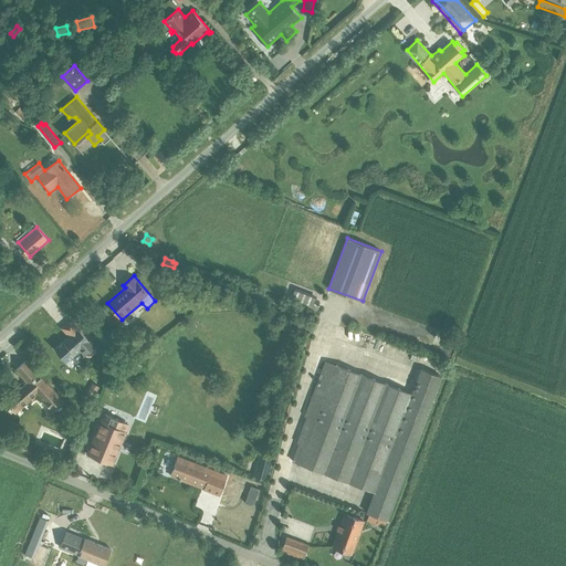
[(295,287),(292,297),(313,305),(317,295),(295,287)]
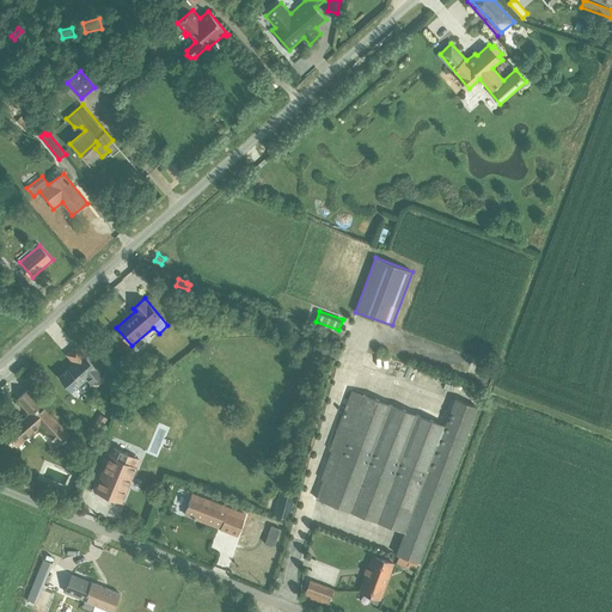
[(74,363),(85,354),(77,346),(67,354),(74,363)]
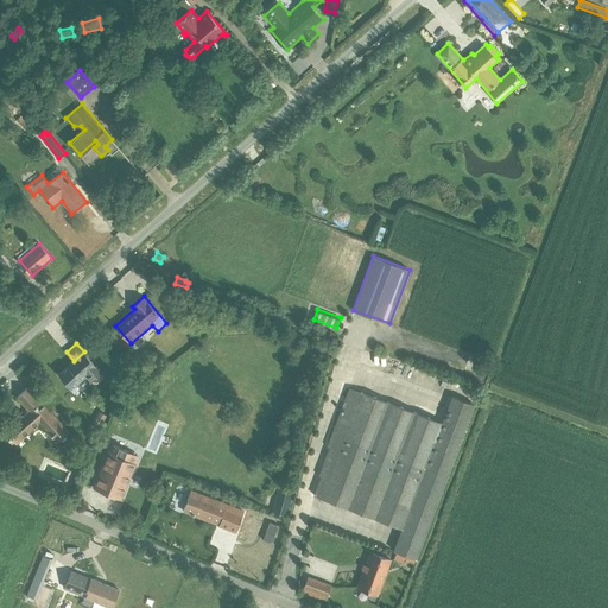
[(84,352),(74,361),(59,374),(71,388),(81,380),(82,381),(87,377),(92,382),(97,382),(103,378),(105,373),(84,352)]
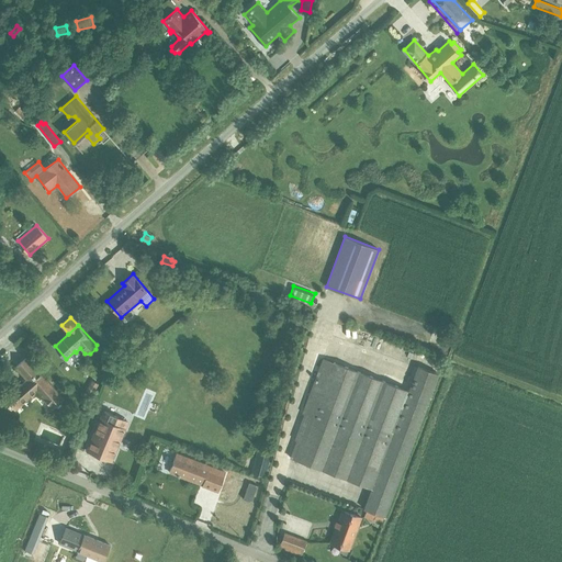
[(356,333),(352,344),(359,345),(362,335),(356,333)]
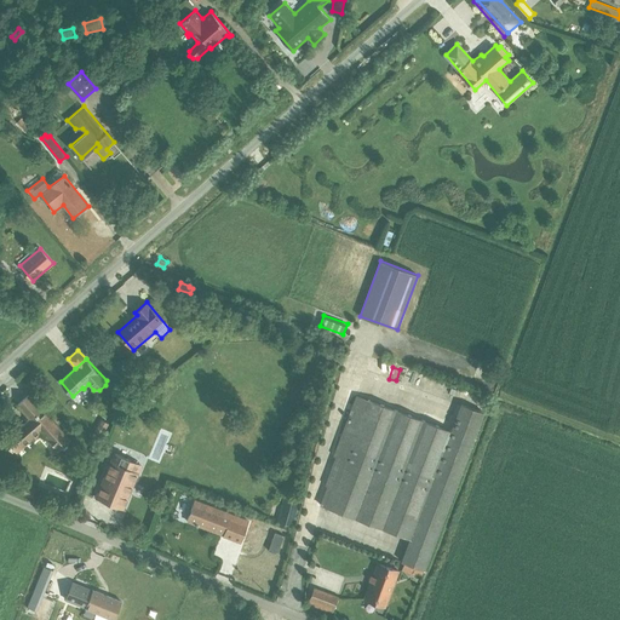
[(30,418),(5,440),(6,441),(5,443),(12,452),(16,451),(17,452),(35,437),(36,438),(41,432),(57,451),(63,446),(64,448),(68,446),(67,443),(70,440),(29,394),(17,403),(30,418)]
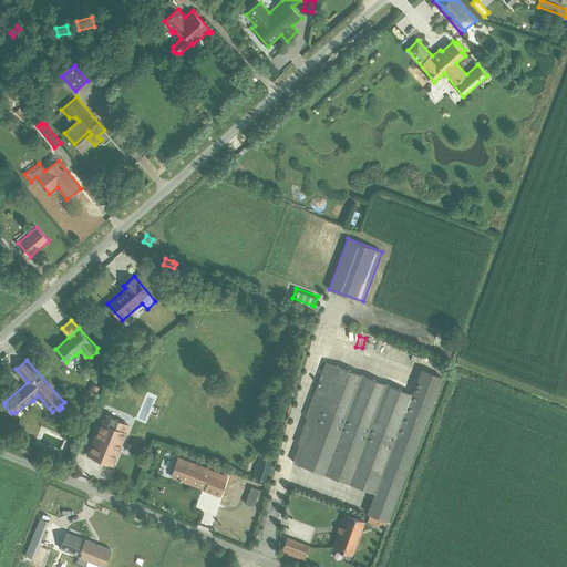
[(370,514),(388,521),(389,522),(443,378),(421,369),(412,393),(326,360),(305,416),(307,418),(297,443),(299,444),(292,462),(374,492),(367,513),(370,514)]
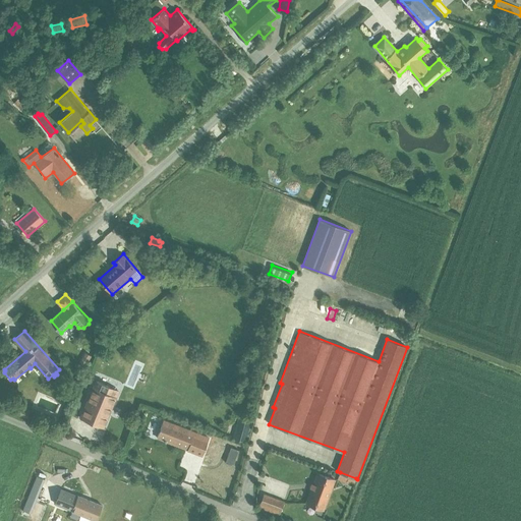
[(85,351),(78,362),(84,366),(92,355),(85,351)]
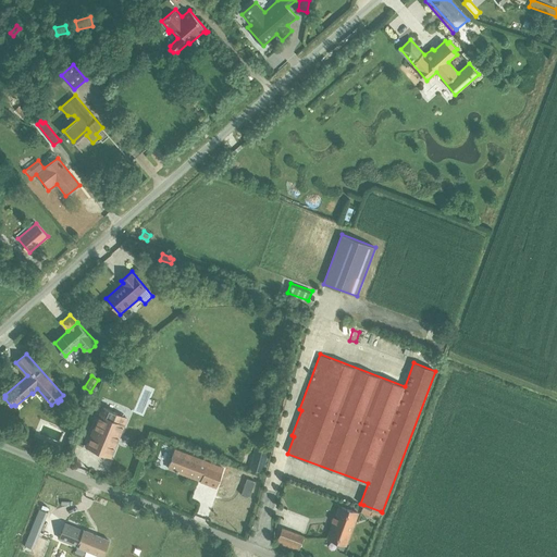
[(103,406),(86,447),(111,457),(127,417),(103,406)]
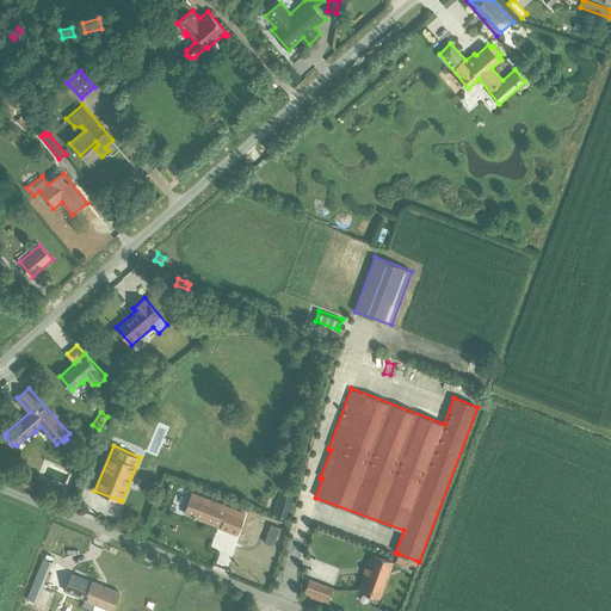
[(16,473),(11,482),(31,491),(36,480),(16,473)]
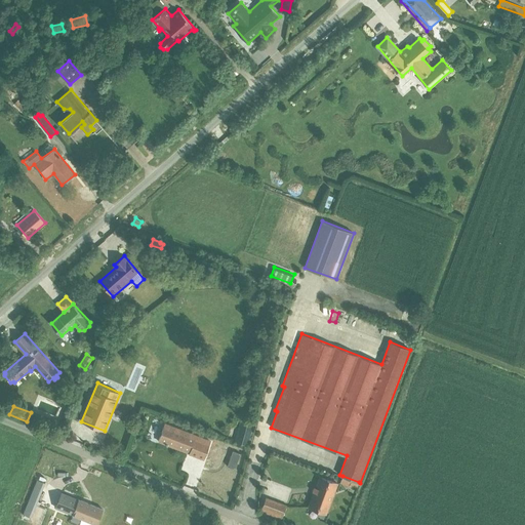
[(241,418),(235,441),(248,446),(254,422),(241,418)]
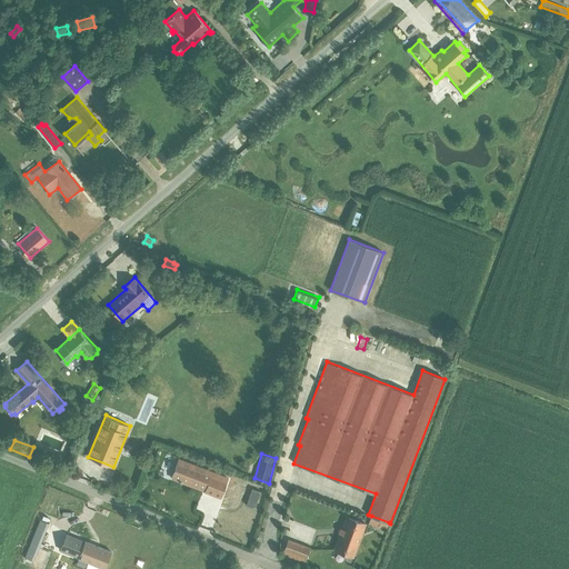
[(179,457),(171,478),(221,497),(229,477),(179,457)]
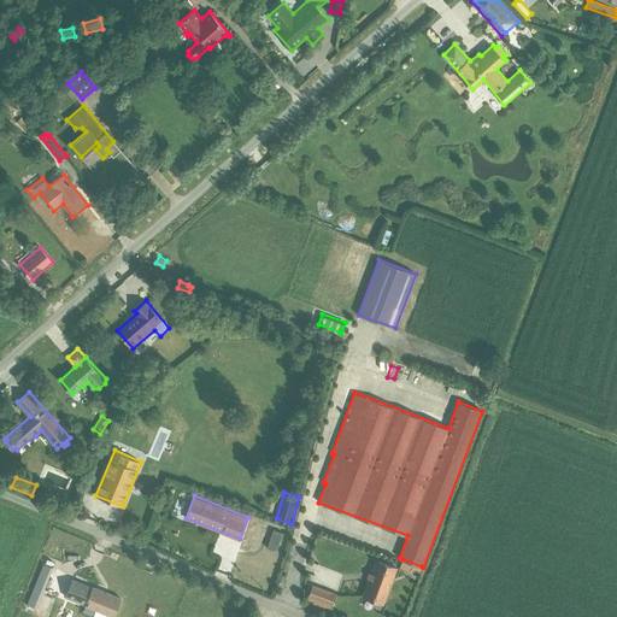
[(22,581),(33,586),(45,557),(34,552),(22,581)]
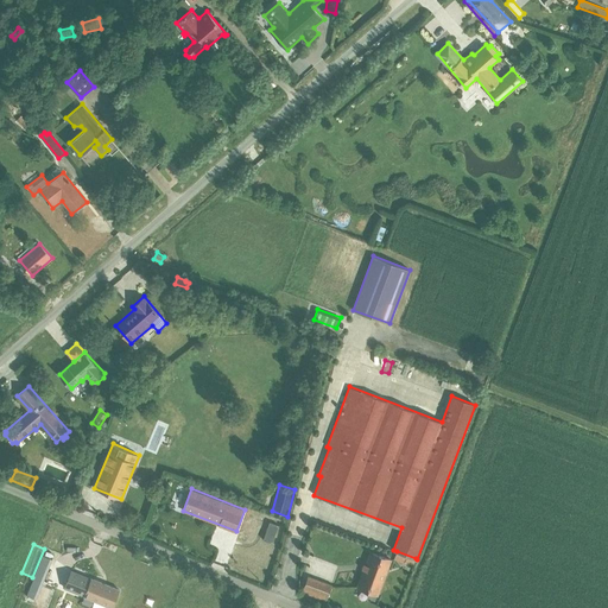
[(372,551),(358,587),(378,595),(391,558),(372,551)]
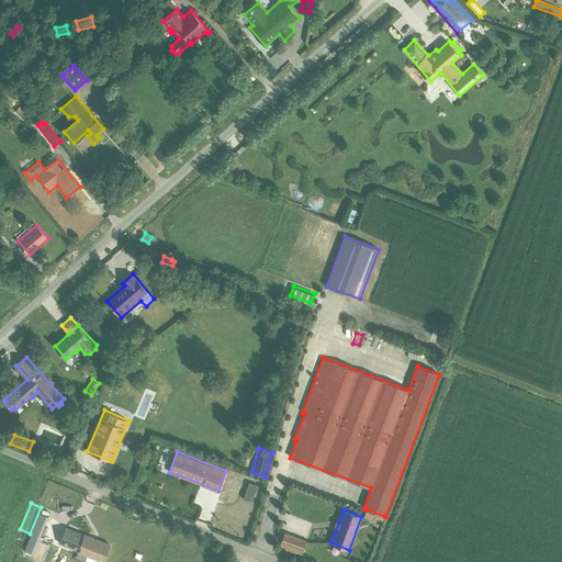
[(384,516),(367,509),(364,516),(382,523),(384,516)]
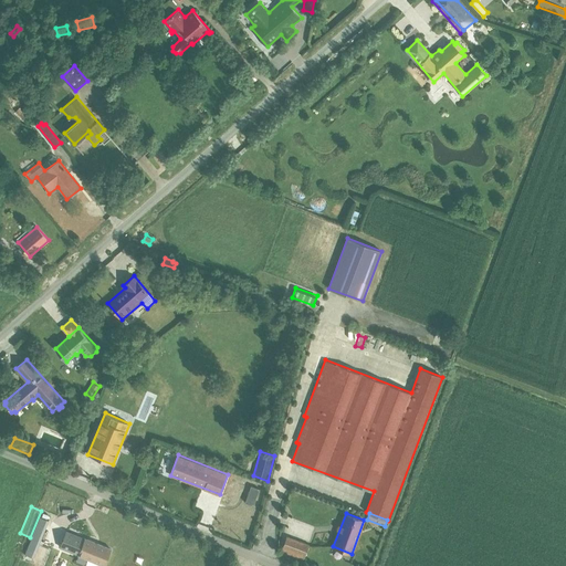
[(32,556),(45,526),(48,520),(41,516),(25,554),(32,556)]
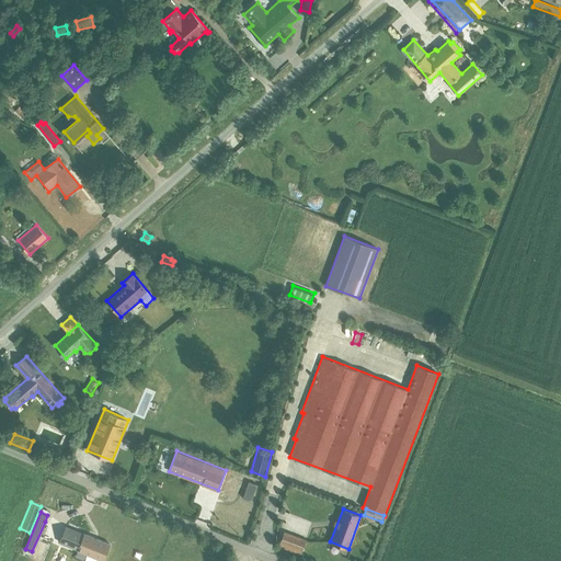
[(45,522),(32,551),(33,552),(46,522),(45,522)]
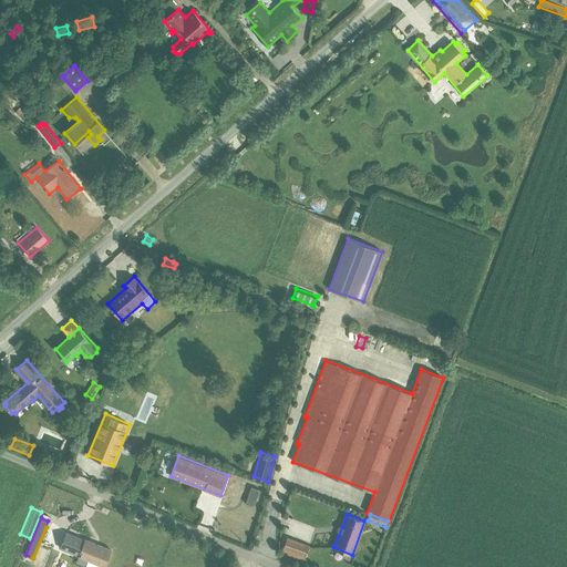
[(66,532),(60,547),(105,565),(112,549),(66,532)]
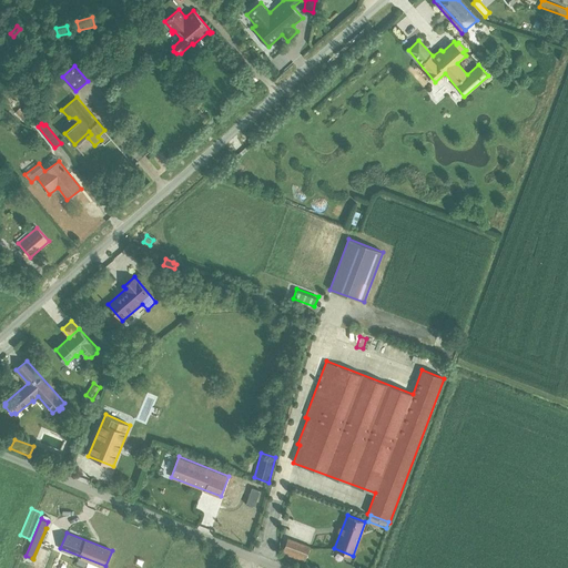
[(288,538),(283,553),(305,560),(311,547),(288,538)]
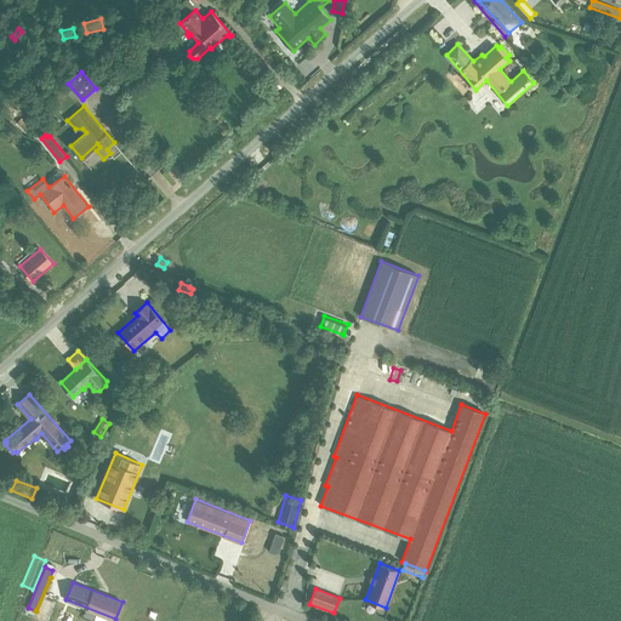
[(47,604),(41,615),(50,620),(56,609),(47,604)]
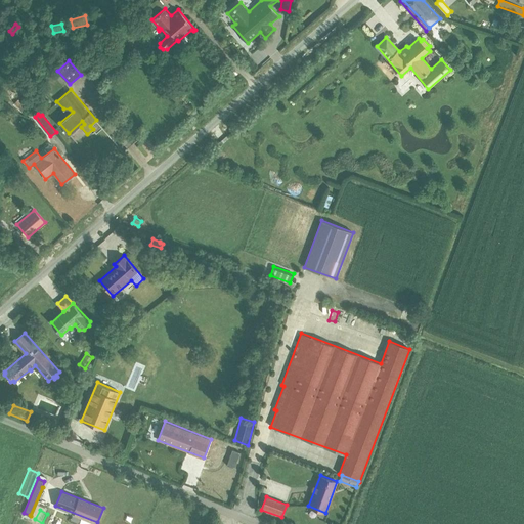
[(29,523),(32,517),(24,515),(19,523),(29,523)]
